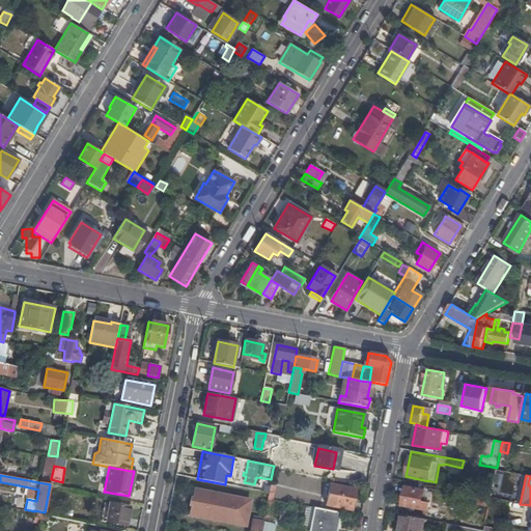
[(355,490),(330,484),(326,505),(351,510),(355,490)]
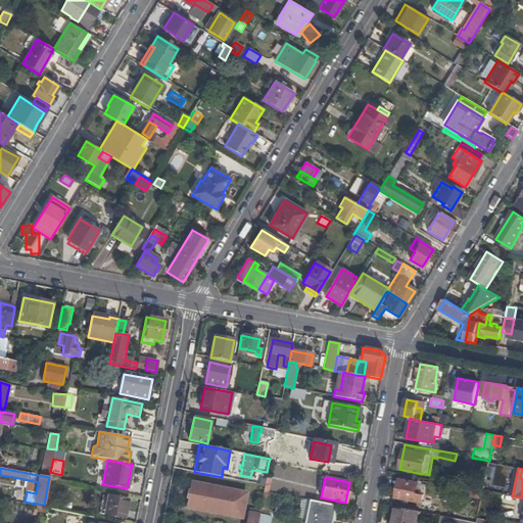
[(418,483),(399,479),(396,497),(422,504),(424,494),(417,493),(418,483)]
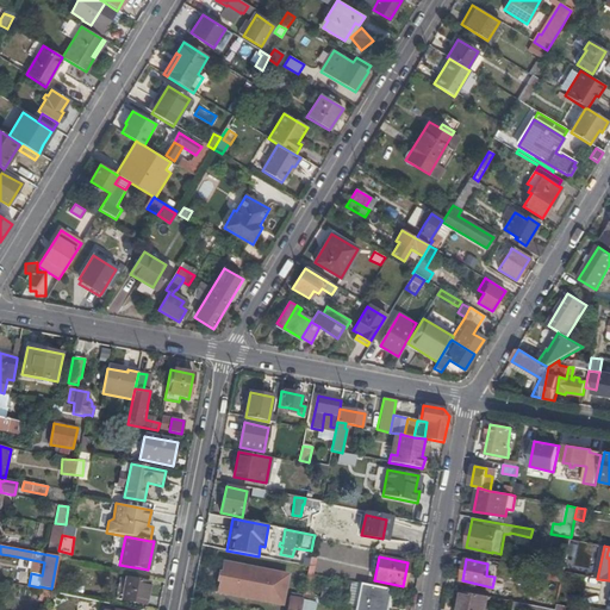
[(33,560),(31,573),(42,576),(44,562),(33,560)]
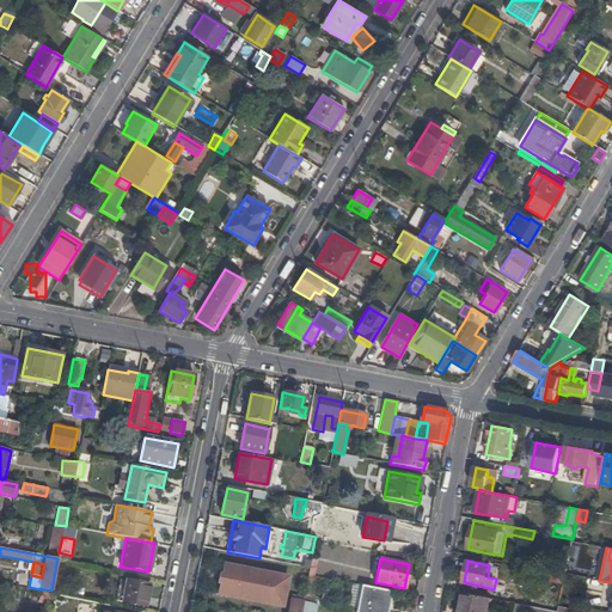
[(216,583),(219,585),(218,594),(282,607),(288,577),(222,565),(220,575),(219,575),(216,583)]
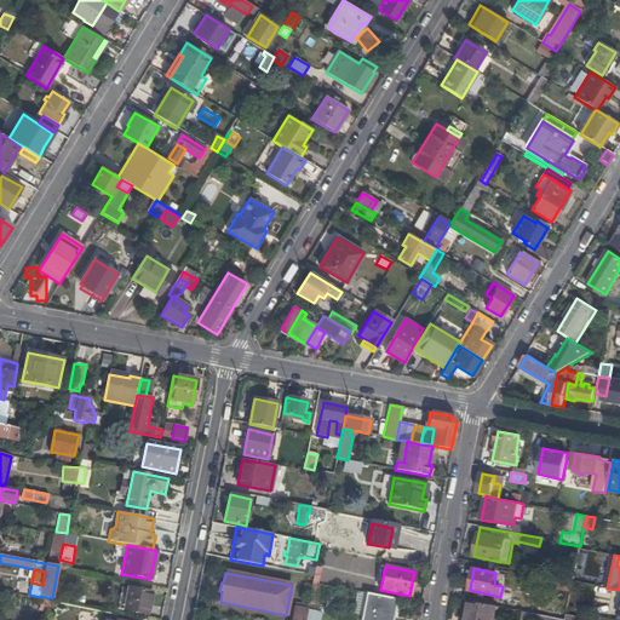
[(546,586),(570,591),(573,581),(549,577),(546,586)]
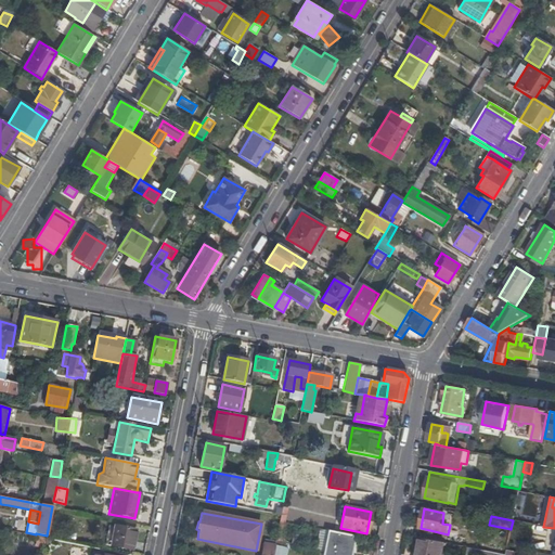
[(136,530),(117,527),(114,546),(131,550),(136,530)]
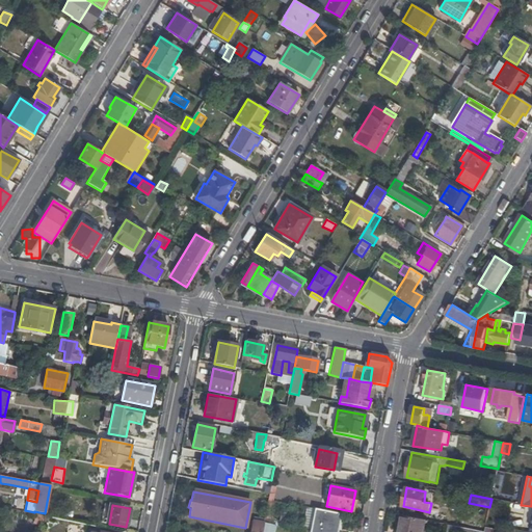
[(309,531),(340,531),(341,528),(336,527),(339,513),(314,509),(309,531)]
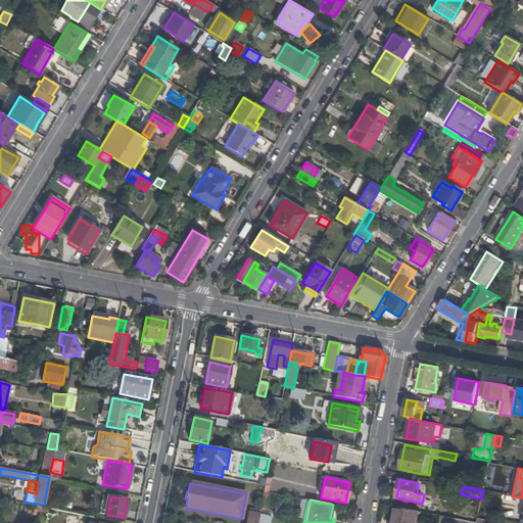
[(416,522),(419,512),(397,508),(394,522),(416,522)]
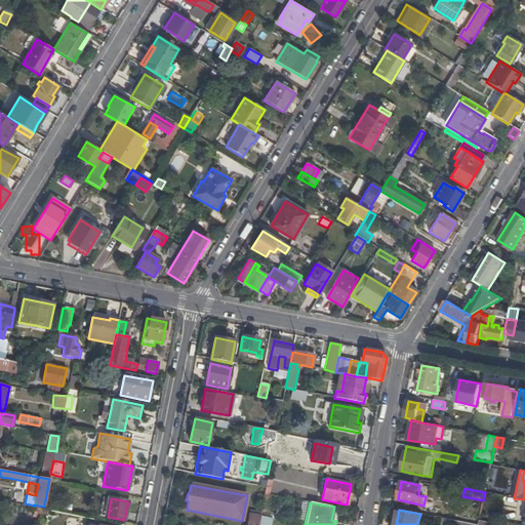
[(246,524),(257,524),(259,516),(249,514),(246,524)]
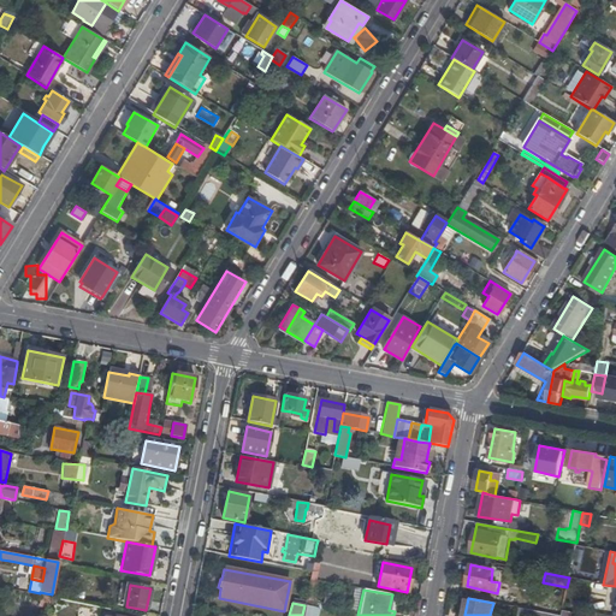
[(302,615),(312,615),(314,608),(304,605),(302,615)]
